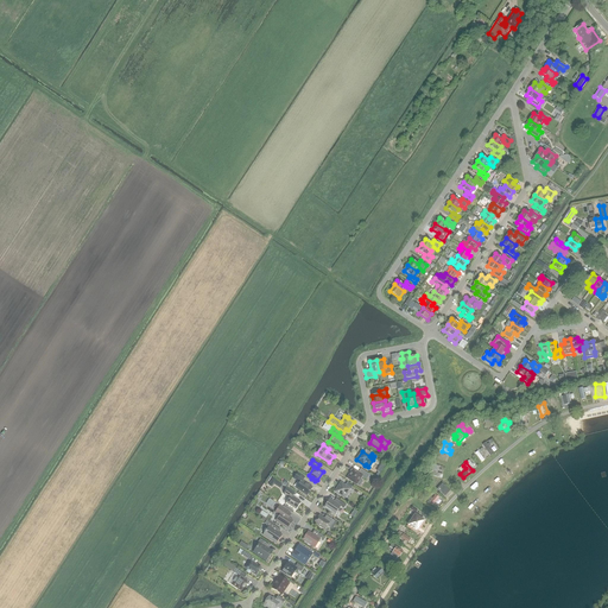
[(432,463),(431,467),(432,468),(431,475),(442,479),(444,474),(438,472),(439,466),(432,463)]
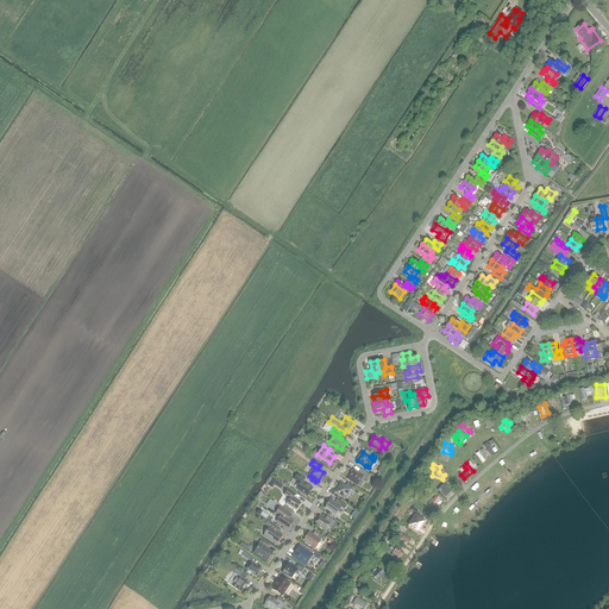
[(349,476),(347,479),(349,481),(357,485),(362,478),(366,481),(370,476),(360,470),(358,472),(353,470),(349,476)]
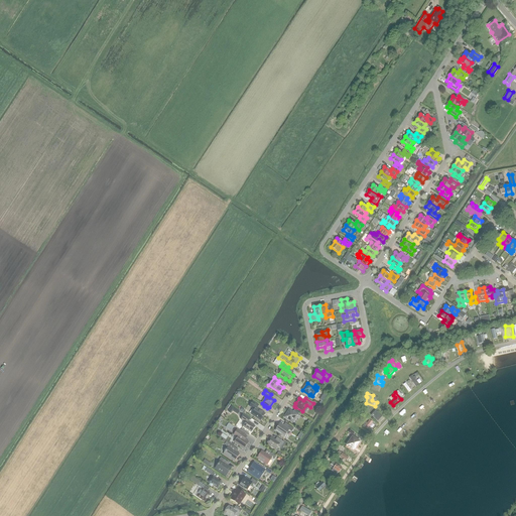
[(260,420),(265,414),(256,408),(258,405),(253,401),(249,406),(254,410),(251,414),(260,420)]
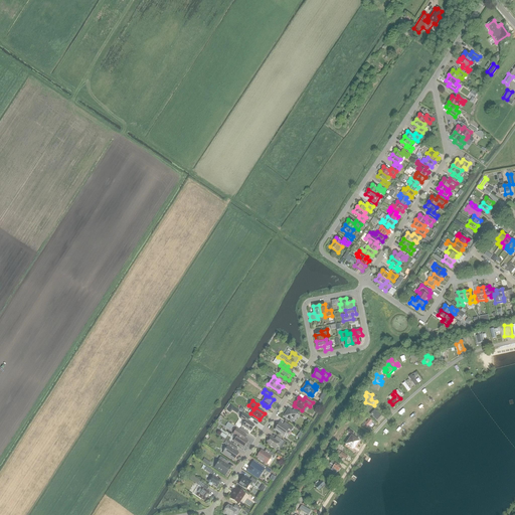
[(284,416),(291,421),(296,414),(297,415),(299,412),(294,408),(292,411),(289,409),(284,416)]
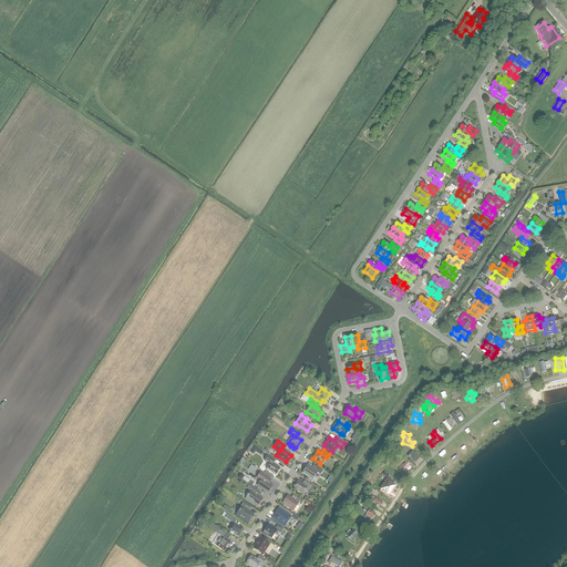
[(419,456),(412,451),(408,456),(413,462),(419,456)]
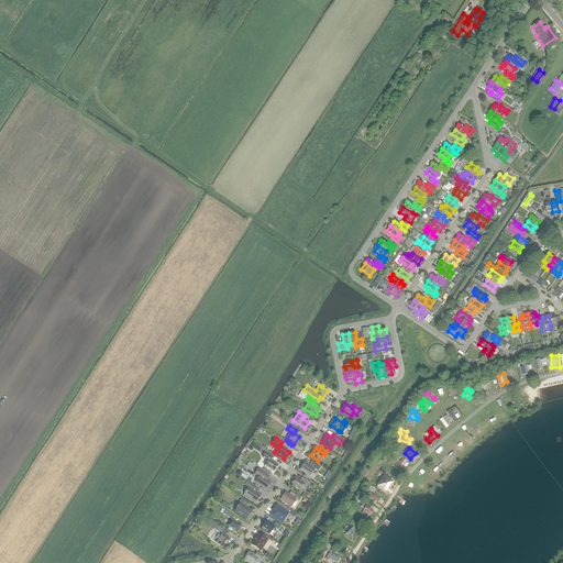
[(274,472),(278,465),(271,461),(273,457),(266,453),(263,457),(267,461),(265,465),(274,472)]
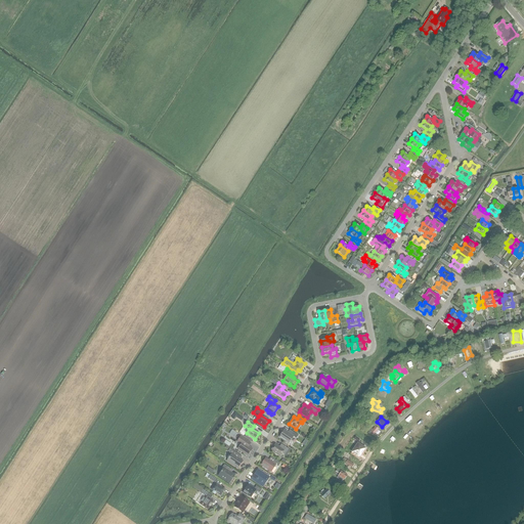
[(374,435),(379,429),(376,426),(373,430),(370,428),(367,433),(369,434),(370,433),(374,435)]
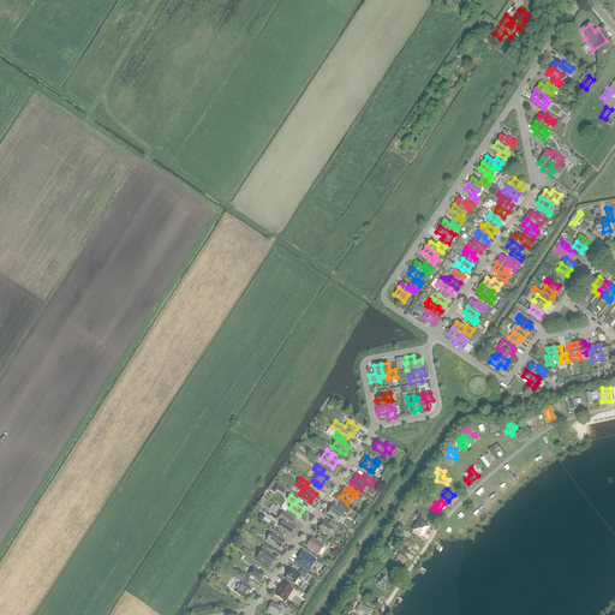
[(279,508),(273,505),(269,509),(272,512),(272,513),(275,514),(279,508)]
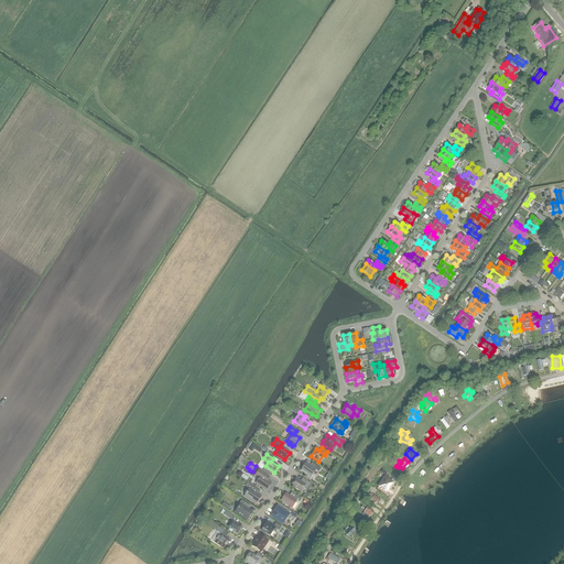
[(301,470),(310,477),(315,469),(318,472),(321,468),(314,464),(312,467),(306,463),(301,470)]
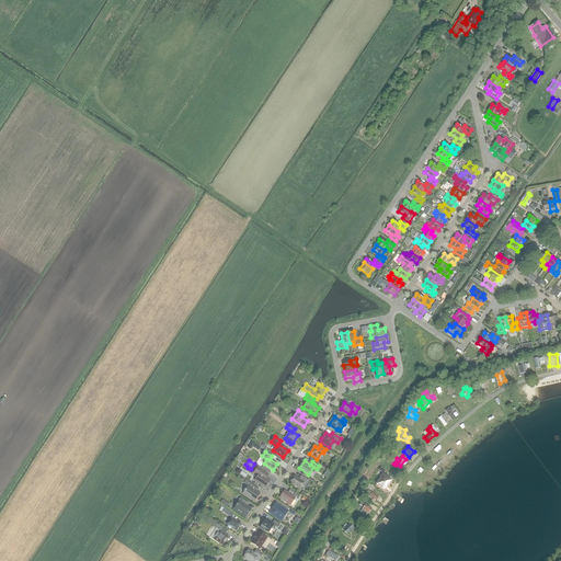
[(266,473),(258,468),(254,471),(255,472),(256,473),(254,476),(254,477),(256,478),(254,481),(265,488),(270,481),(265,478),(265,477),(266,473)]
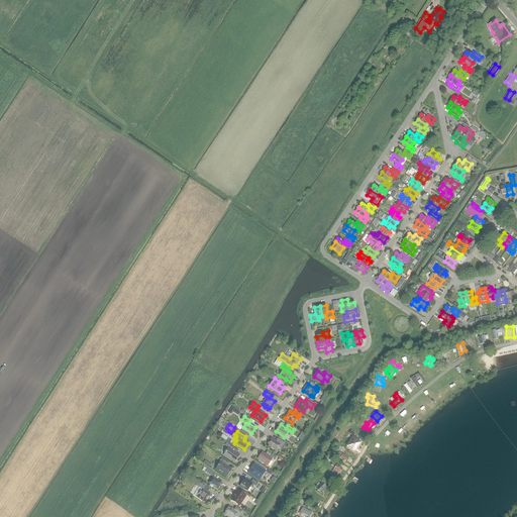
[(267,444),(276,450),(278,447),(281,449),(285,443),(279,439),(277,442),(272,438),(267,444)]
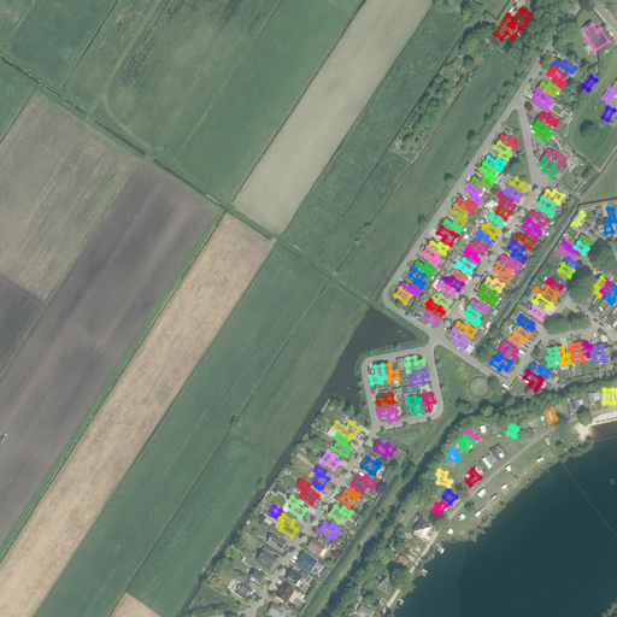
[(422,536),(428,529),(421,524),(415,532),(422,536)]
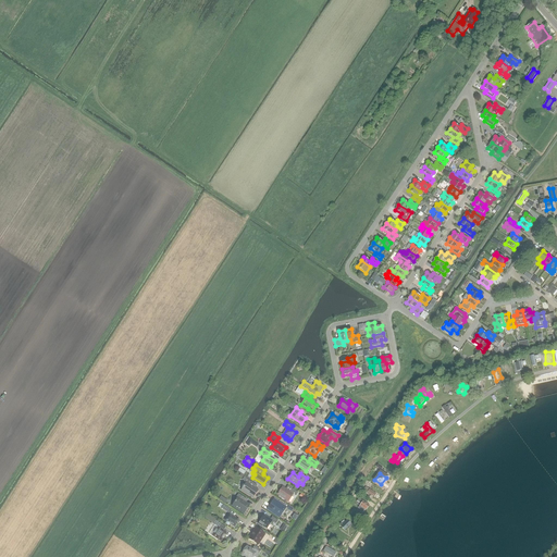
[(246,478),(246,479),(244,478),(243,480),(246,483),(240,491),(252,498),(258,491),(250,485),(252,482),(246,478)]
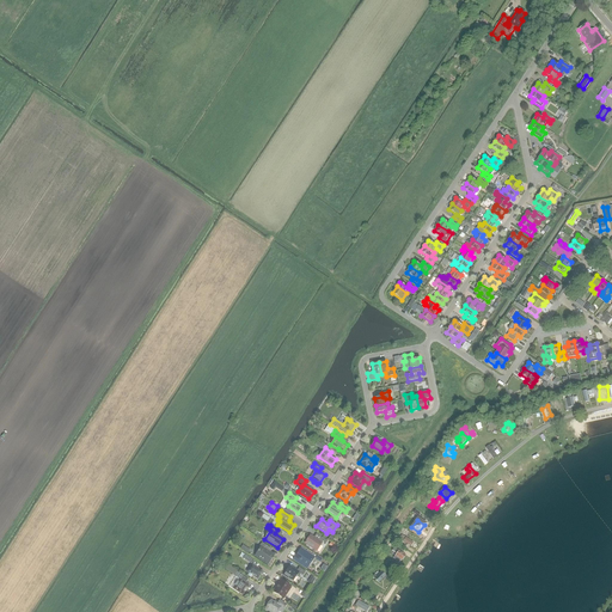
[(310,536),(305,543),(317,551),(322,543),(325,545),(328,542),(322,537),(319,540),(310,536)]
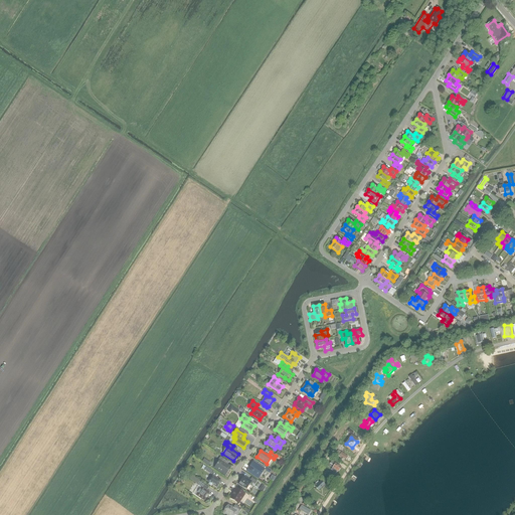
[(348,457),(341,453),(339,451),(336,454),(346,461),(348,457)]
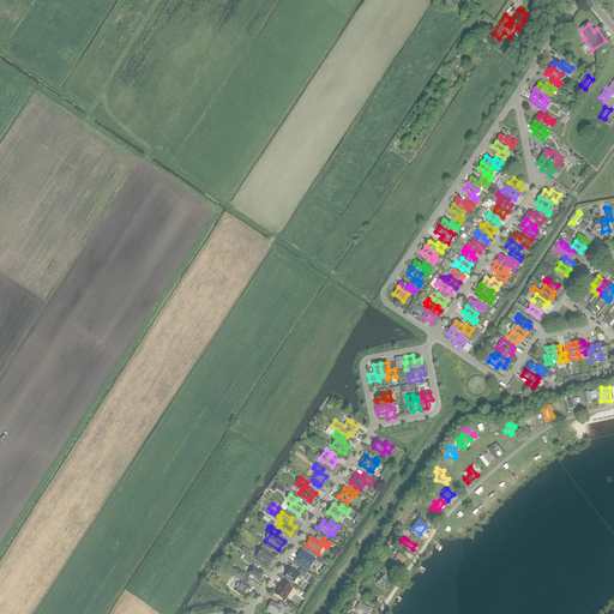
[(270,549),(263,545),(260,548),(262,549),(256,558),(260,561),(264,564),(264,563),(269,566),(275,558),(268,553),(270,549)]
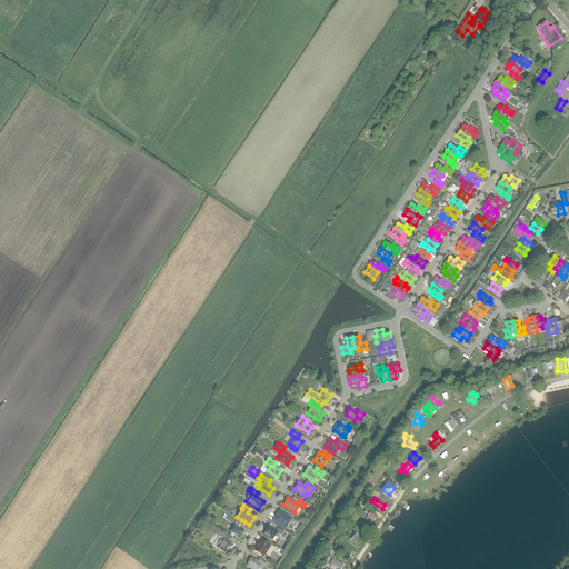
[(378,516),(370,511),(367,509),(365,512),(368,515),(366,519),(371,523),(372,521),(373,521),(378,516)]
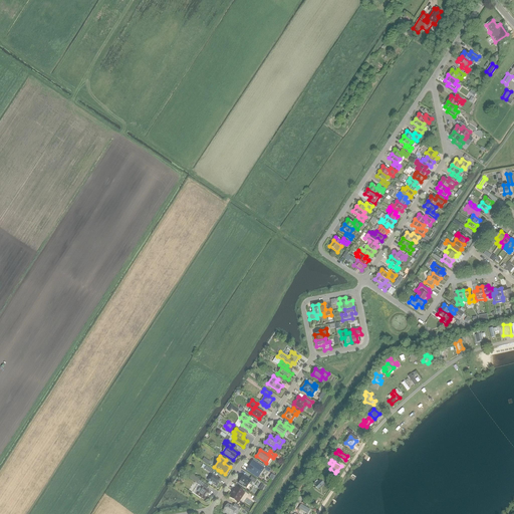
[(250,468),(248,471),(258,478),(264,469),(253,461),(249,467),(250,468)]
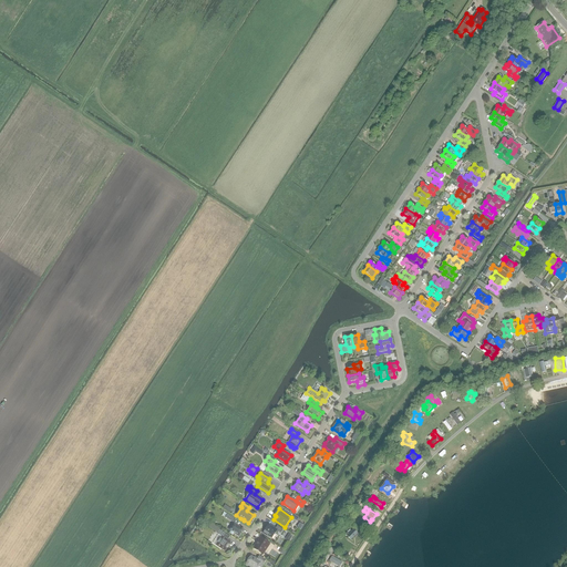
[(233,523),(234,523),(236,519),(227,514),(225,517),(233,523)]
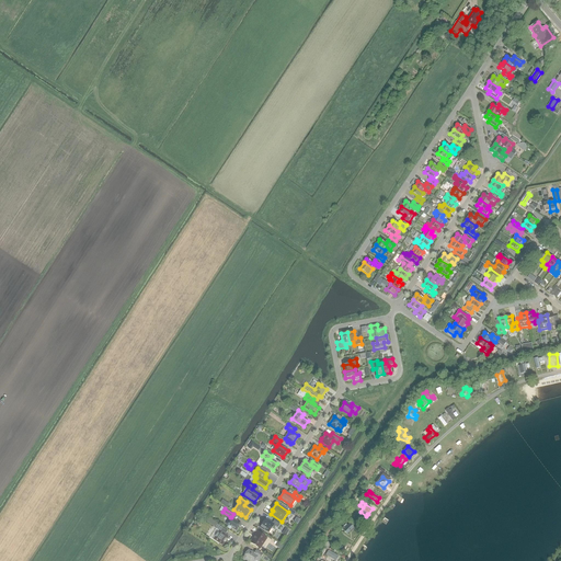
[(228,526),(227,527),(230,529),(231,528),(236,531),(241,524),(231,517),(230,517),(226,524),(228,526)]
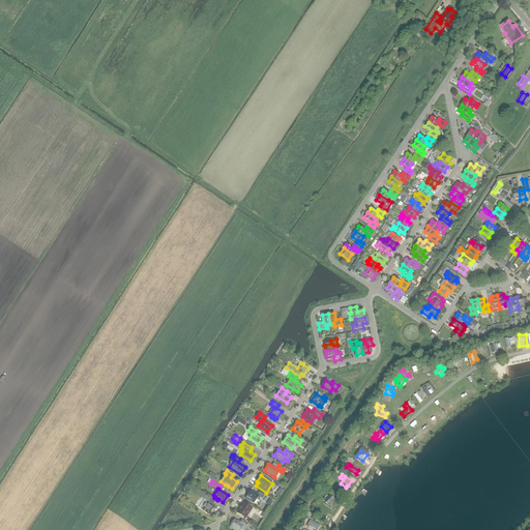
[(251,490),(245,498),(249,501),(249,500),(254,503),(257,499),(258,500),(260,497),(262,499),(264,495),(259,492),(257,494),(251,490)]
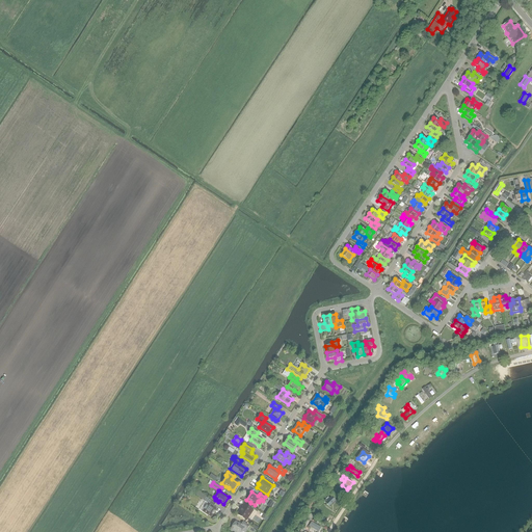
[(208,503),(203,511),(211,517),(216,509),(213,507),(215,504),(206,497),(204,501),(208,503)]
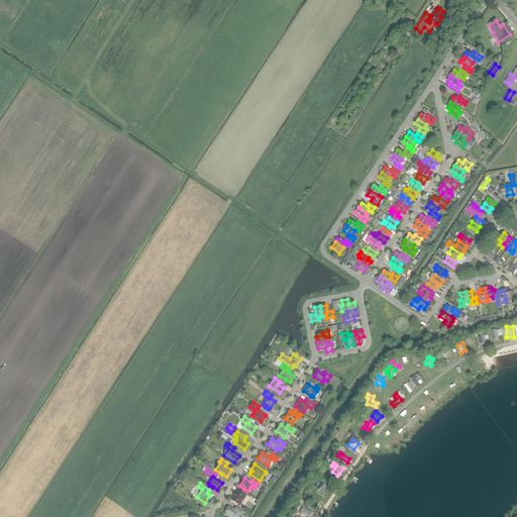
[(315,488),(316,489),(320,493),(321,494),(326,489),(326,488),(326,487),(322,483),(320,485),(319,484),(315,488)]
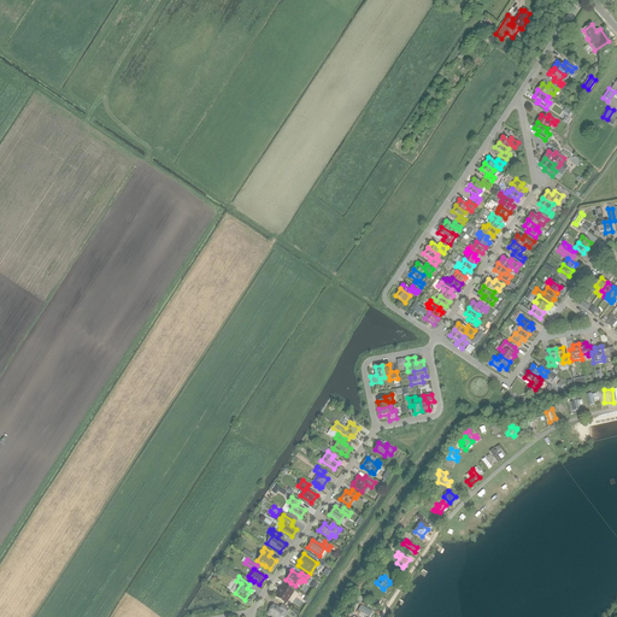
[(286,604),(293,592),(283,585),(275,597),(286,604)]
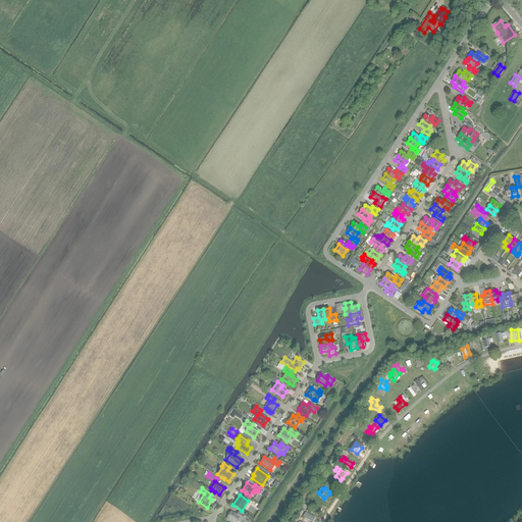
[(226,519),(231,521),(236,521),(239,518),(242,520),(244,516),(239,512),(237,516),(230,512),(225,520),(226,519)]
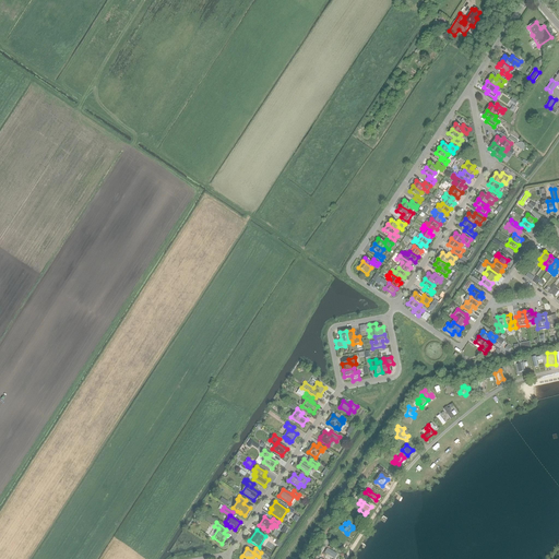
[(333,558),(334,558),(337,555),(328,548),(324,554),(333,558)]
